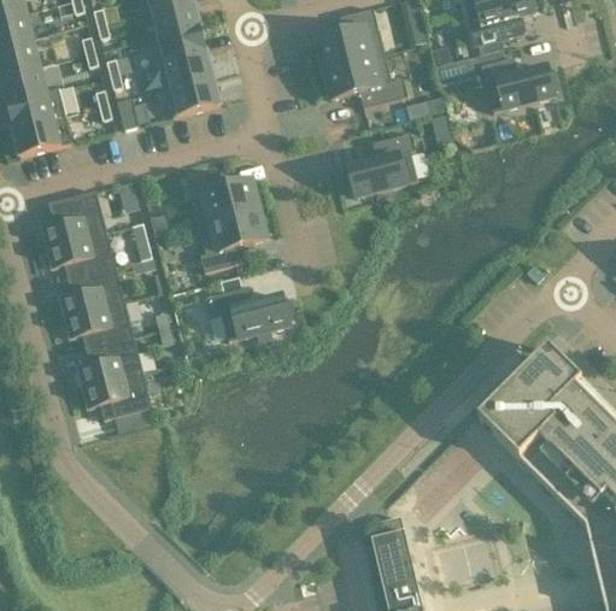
[(0,0),(0,18),(27,12),(27,10),(24,0),(0,0)]
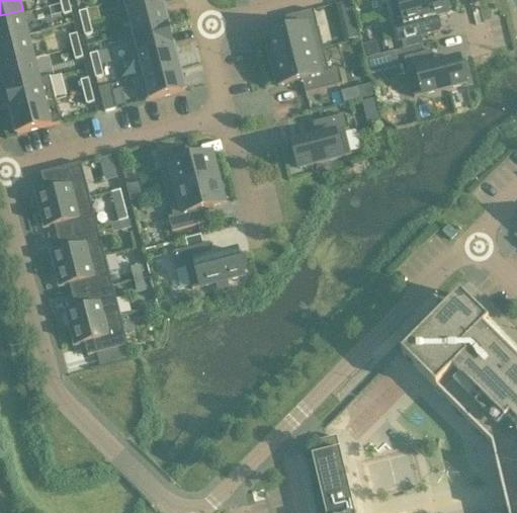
[(70,9),(68,0),(60,0),(63,11),(70,9)]
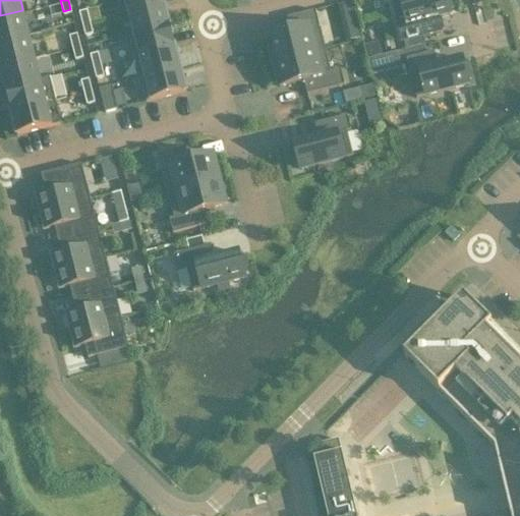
[(120,0),(123,9),(123,10),(127,9),(163,0),(120,0)]
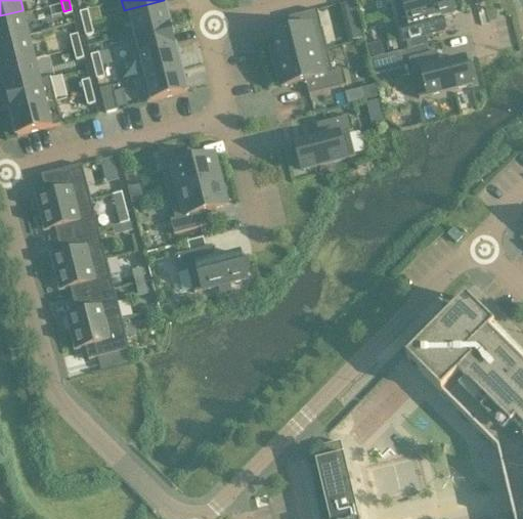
[(164,0),(128,9),(132,24),(133,30),(133,31),(169,22),(167,14),(164,0)]
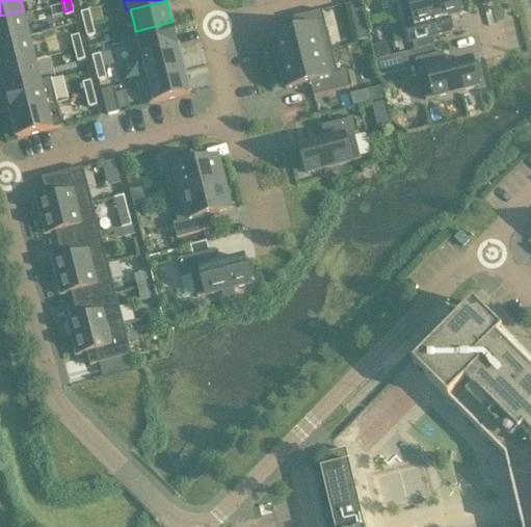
[(400,0),(409,38),(412,38),(413,46),(433,41),(431,33),(444,30),(451,28),(448,17),(460,14),(459,7),(463,6),(461,0),(400,0)]
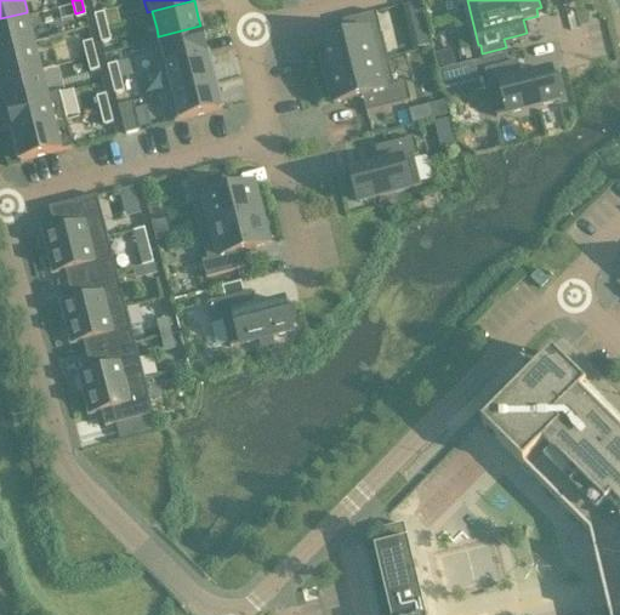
[(106,22),(102,9),(94,11),(97,24),(106,22)]
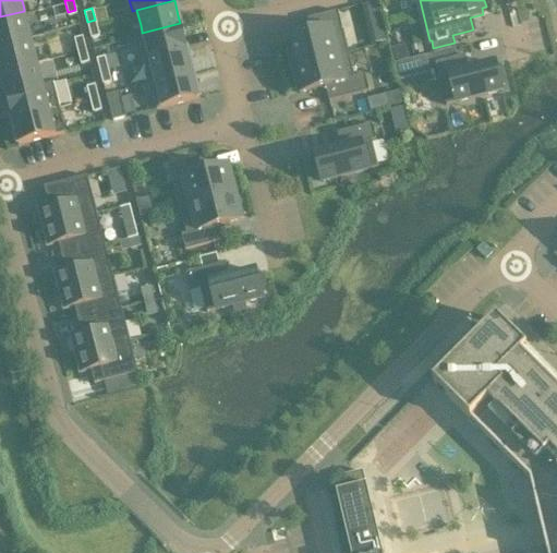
[(291,62),(347,49),(337,8),(306,14),(311,31),(285,37),(286,41),(281,43),(286,61),(291,60),(291,62)]
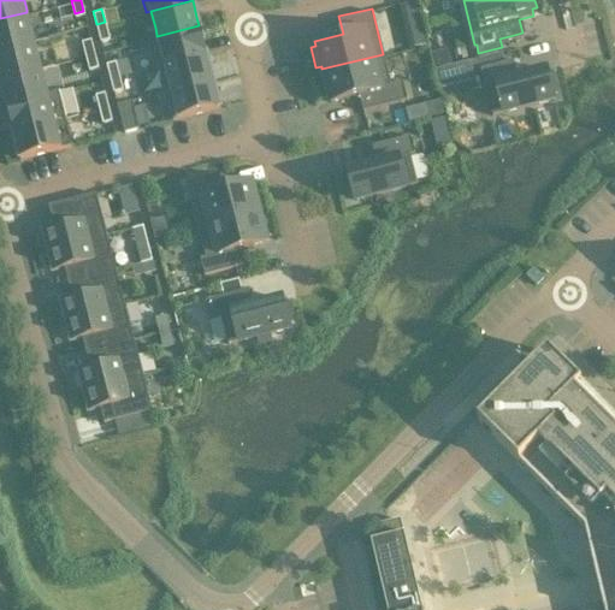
[(27,12),(0,18),(0,46),(34,37),(27,12)]
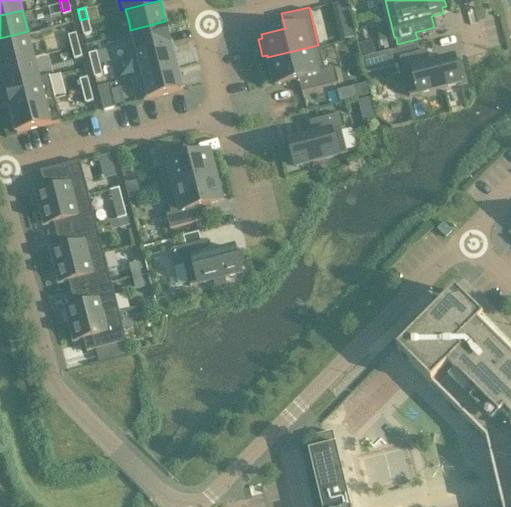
[(90,30),(87,18),(80,20),(83,32),(90,30)]
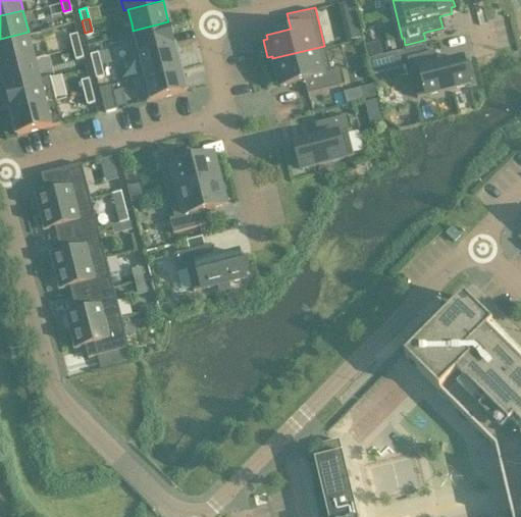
[(133,31),(124,33),(128,50),(129,54),(135,53),(174,43),(173,39),(168,21),(133,31)]
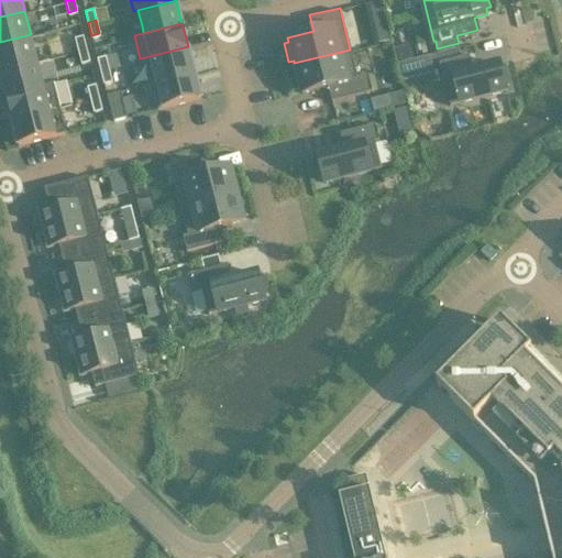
[(385,23),(370,28),(373,42),(388,37),(385,23)]
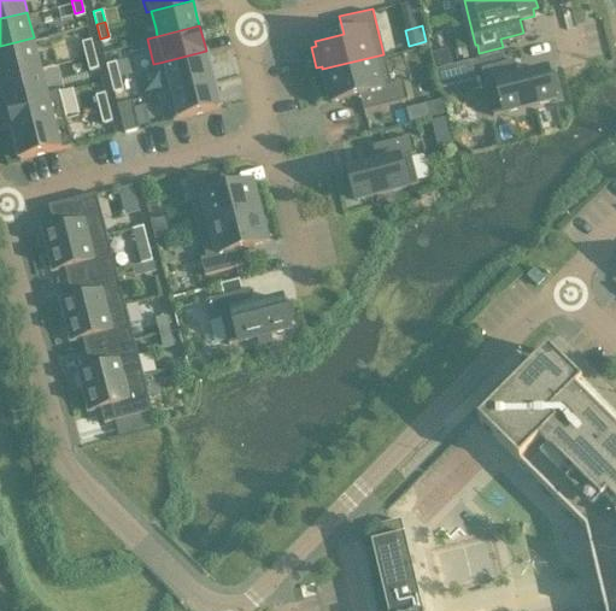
[(94,51),(91,36),(81,39),(84,53),(94,51)]
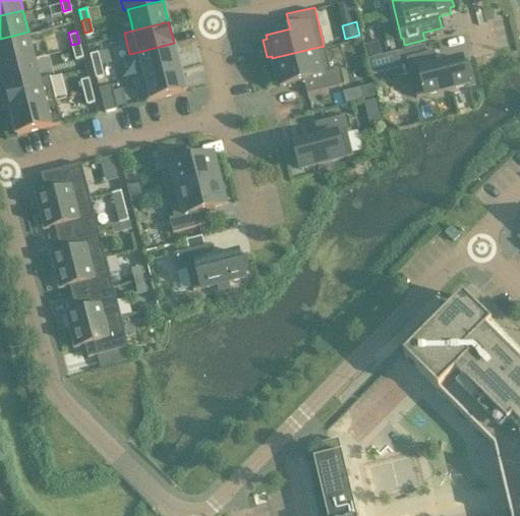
[(29,32),(0,39),(0,62),(35,54),(29,32)]
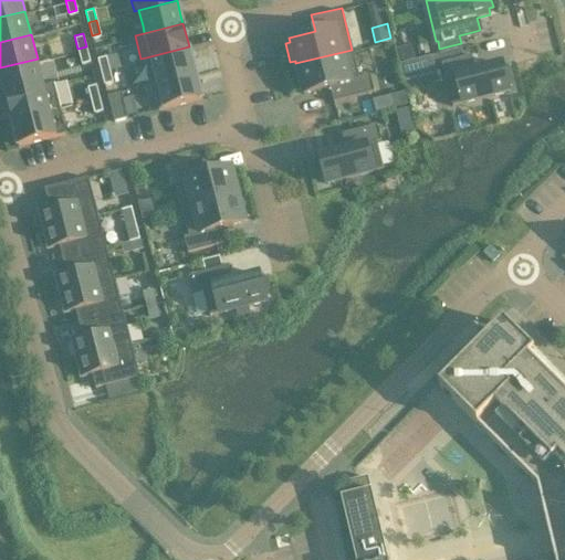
[(90,59),(86,46),(77,49),(81,61),(90,59)]
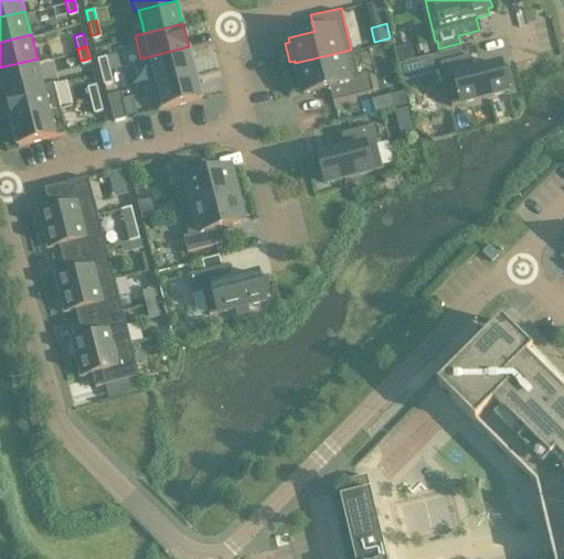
[(189,46),(146,57),(151,79),(152,82),(194,71),(194,68),(189,46)]
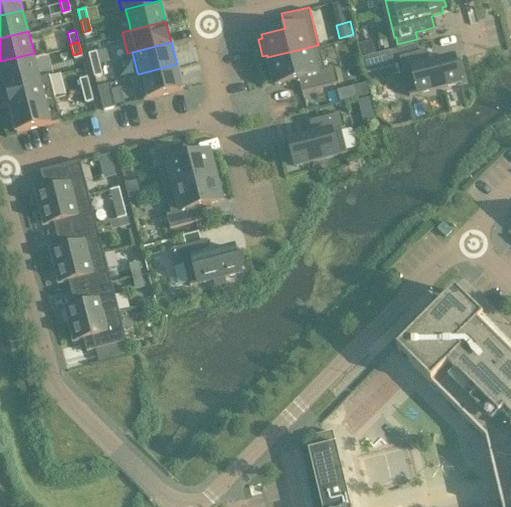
[(318,45),(267,57),(268,60),(264,61),(268,79),(273,78),(273,80),(297,74),(301,89),(337,80),(333,65),(324,68),(318,45)]
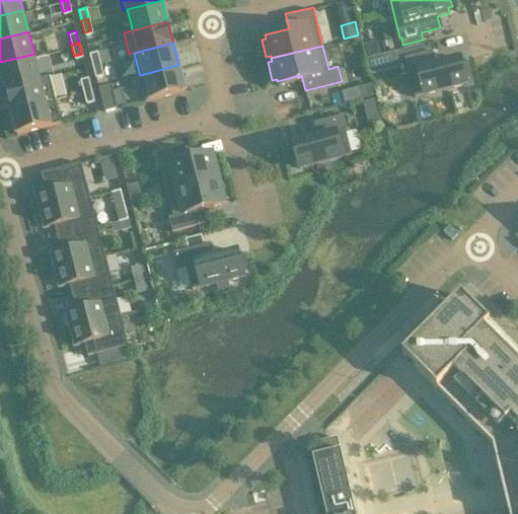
[(432,48),(403,55),(414,94),(424,92),(425,94),(468,83),(466,77),(470,76),(465,58),(462,59),(460,52),(434,59),(432,48)]
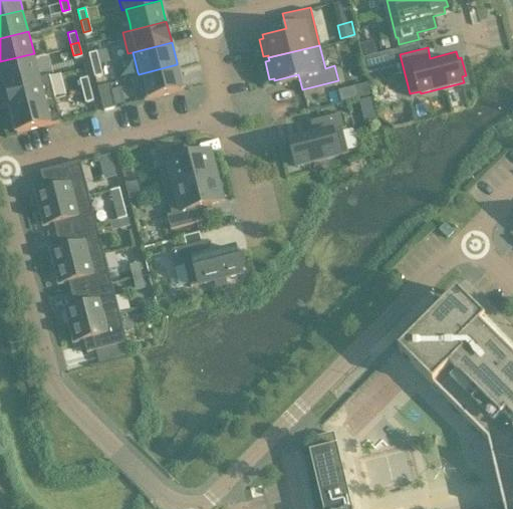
[(98,60),(95,49),(88,51),(91,62),(98,60)]
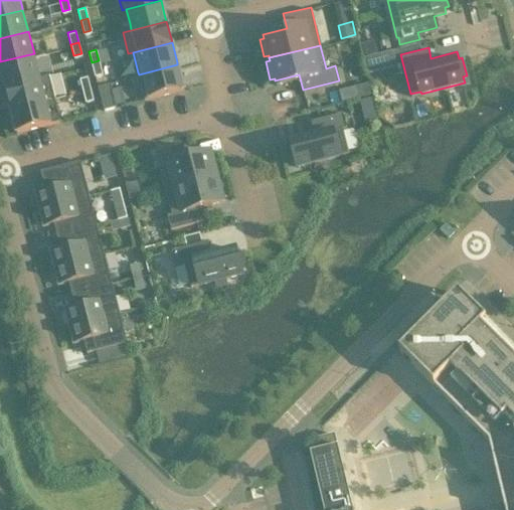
[(34,53),(0,61),(0,68),(4,85),(39,75),(34,53)]
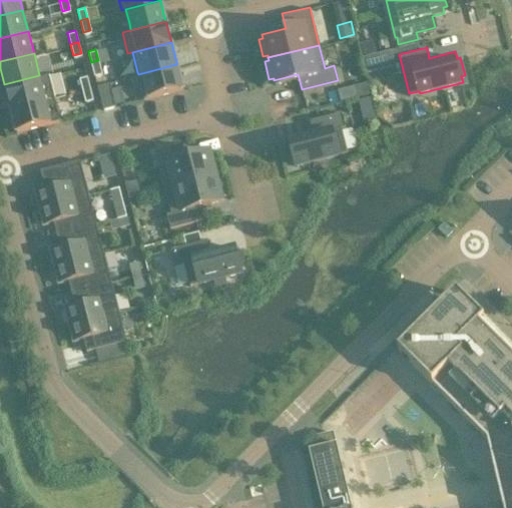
[(101,72),(98,60),(91,62),(94,74),(101,72)]
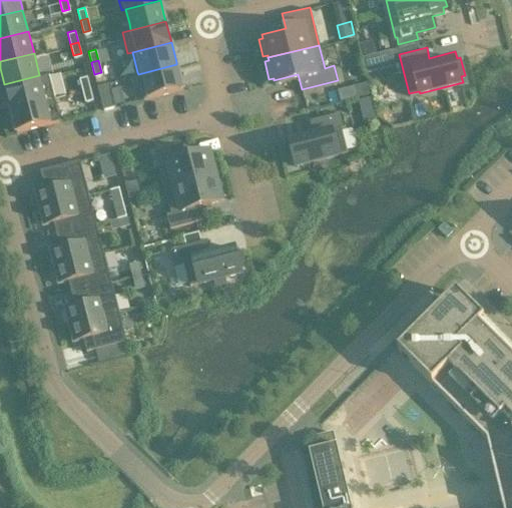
[(176,64),(138,74),(144,96),(182,86),(176,64)]
